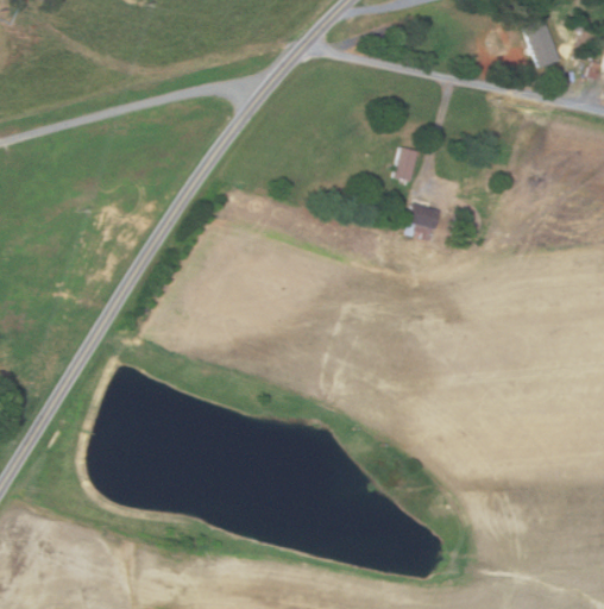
[(585,33),(576,29),(579,20),(589,24),(585,33)]
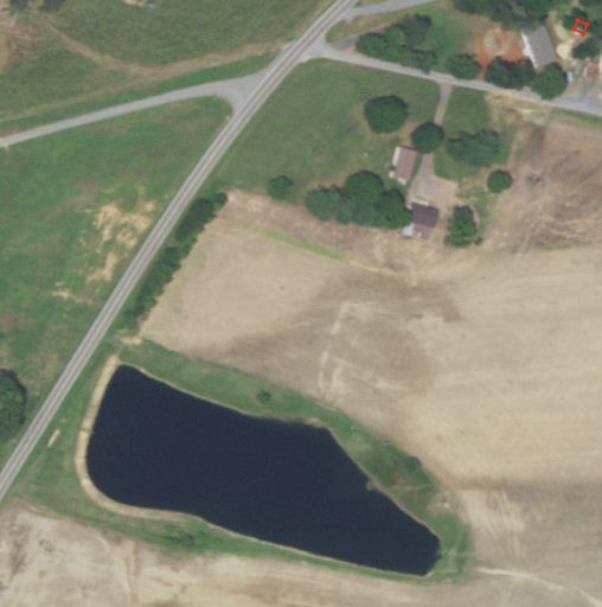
[(561,68),(513,52),(517,40),(564,56),(561,68)]
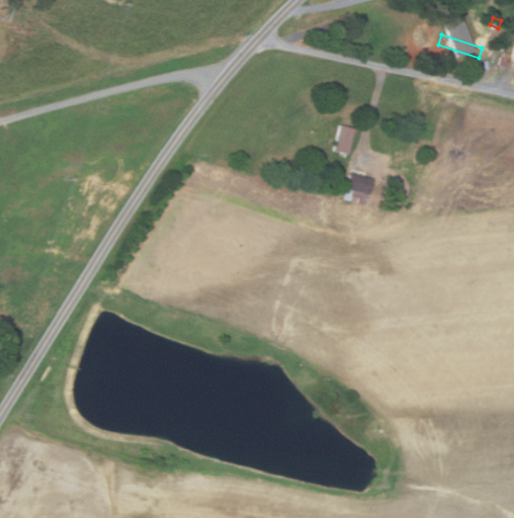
[(509,67),(501,65),(505,52),(513,54),(509,67)]
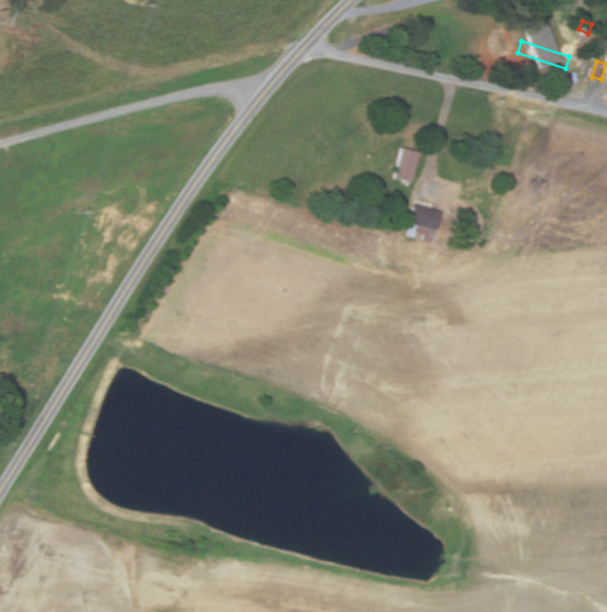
[(414,182),(396,177),(404,147),(422,152),(414,182)]
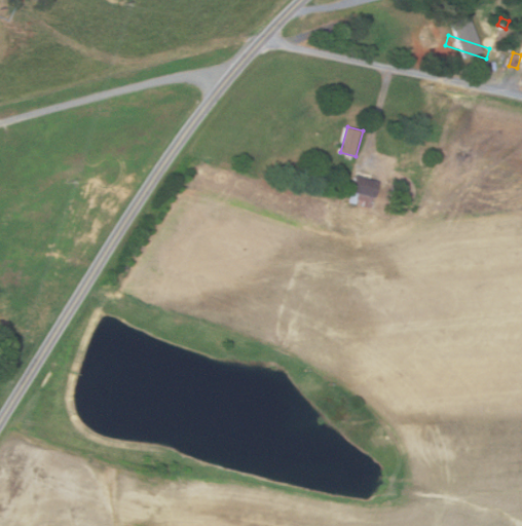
[(376,197),(351,191),(357,175),(380,181),(376,197)]
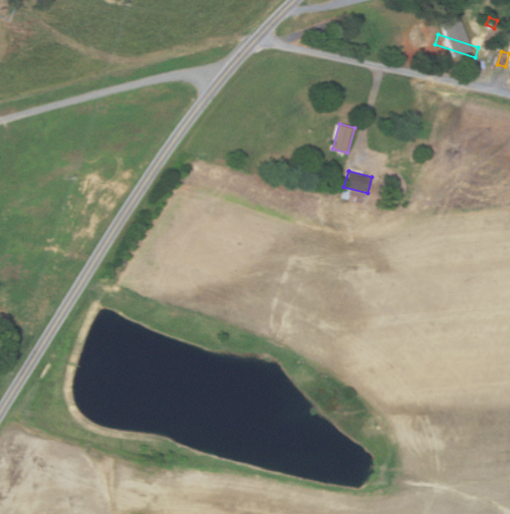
[(393,184),(390,195),(383,193),(386,182),(393,184)]
